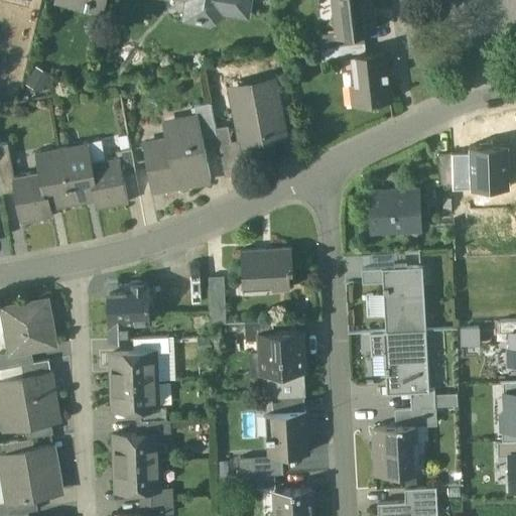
[(104,0),(67,0),(86,4),(85,7),(88,8),(90,2),(103,5),(104,0)]
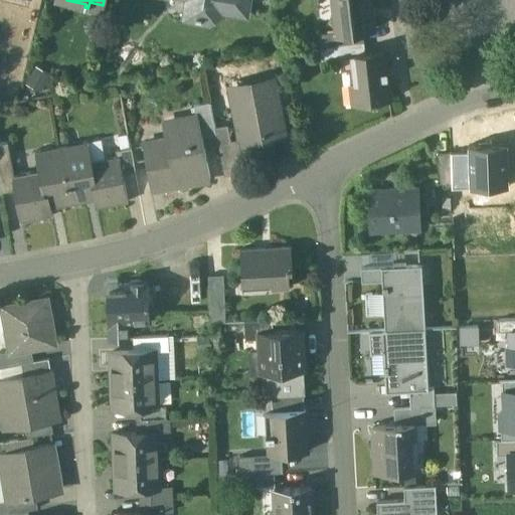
[(193,0),(193,5),(189,4),(187,17),(207,21),(219,14),(219,10),(218,10),(220,0),(193,0)]
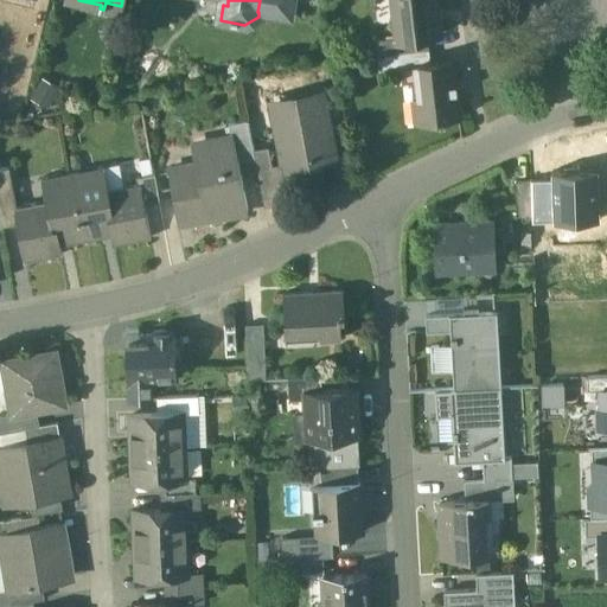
[(294,0),(260,0),(257,12),(259,12),(292,18),(294,0)]
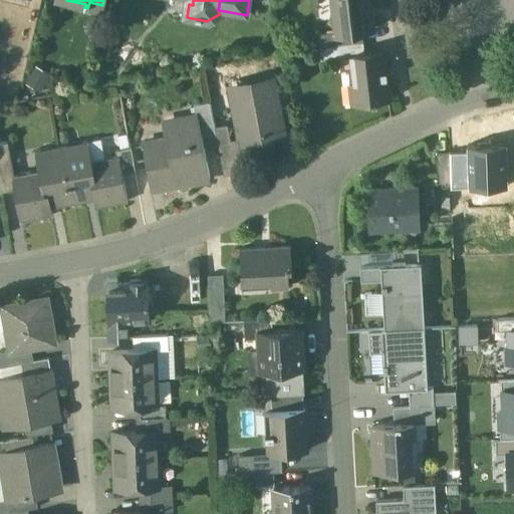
[(369,0),(332,0),(335,19),(332,19),(333,31),(333,32),(361,28),(372,27),(369,0)]
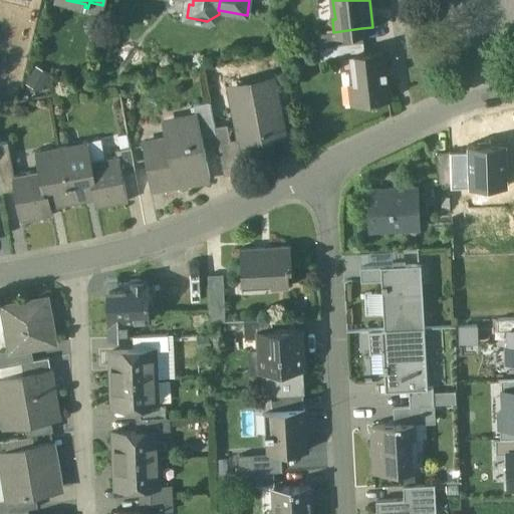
[(361,28),(333,32),(333,31),(317,33),(319,47),(338,45),(362,42),(361,28)]
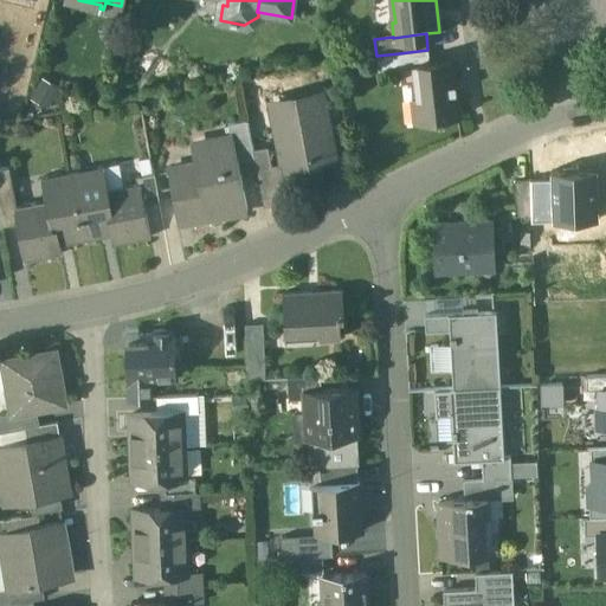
[(427,50),(399,53),(400,69),(414,68),(414,66),(430,64),(427,50)]
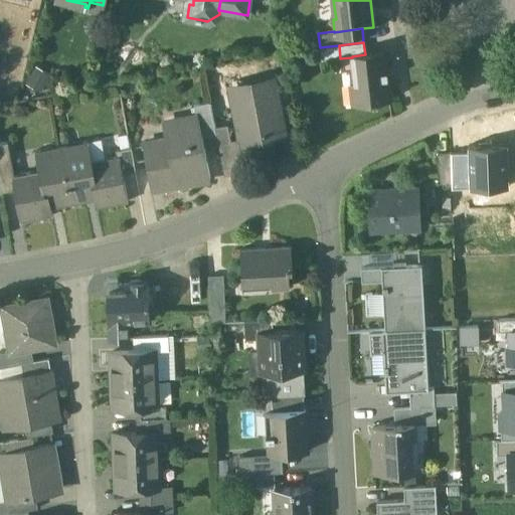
[(365,54),(352,56),(352,57),(355,83),(351,83),(353,105),(373,103),(373,105),(378,104),(378,102),(390,101),(384,52),(365,54)]
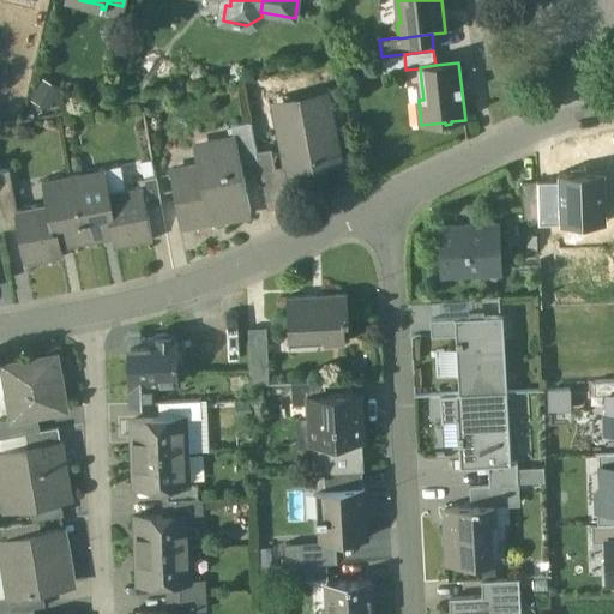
[(326,98),(278,107),(290,167),(337,158),(326,98)]
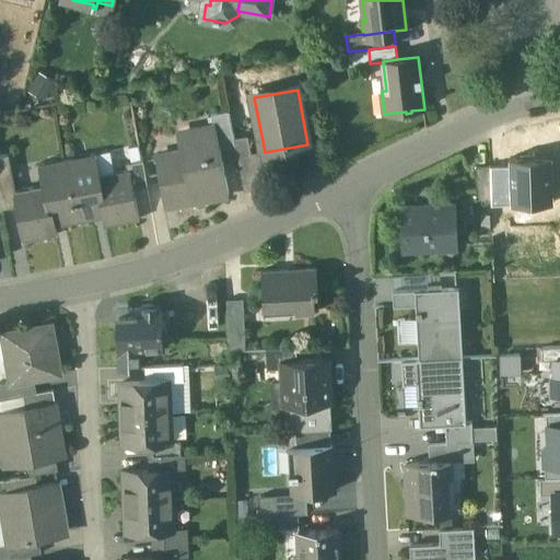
[(229,112),(211,115),(213,127),(217,126),(221,149),(235,147),(234,141),(229,112)]
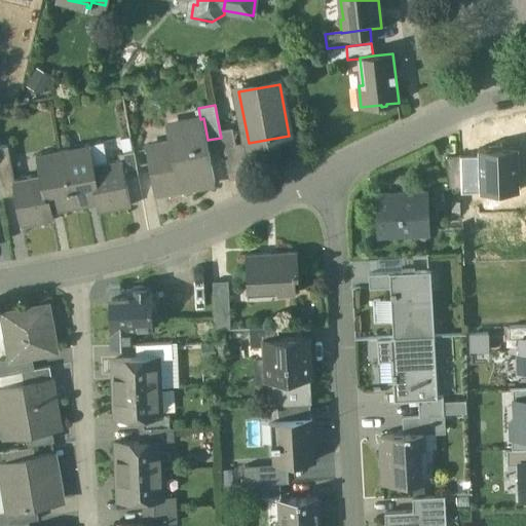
[(200,119),(174,124),(177,142),(146,147),(155,195),(216,184),(208,140),(203,118),(200,119)]
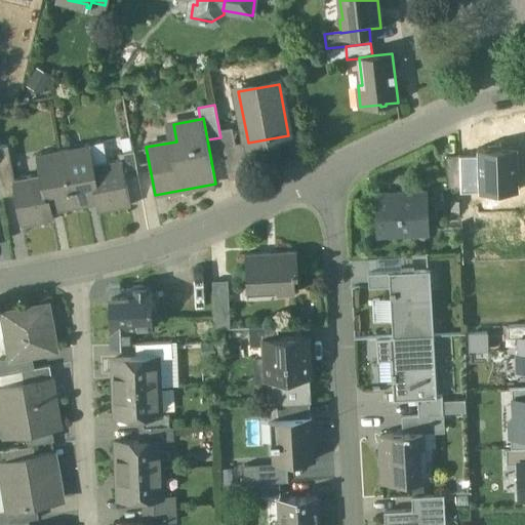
[(233,129),(219,132),(220,137),(224,151),(237,149),(236,145),(233,129)]
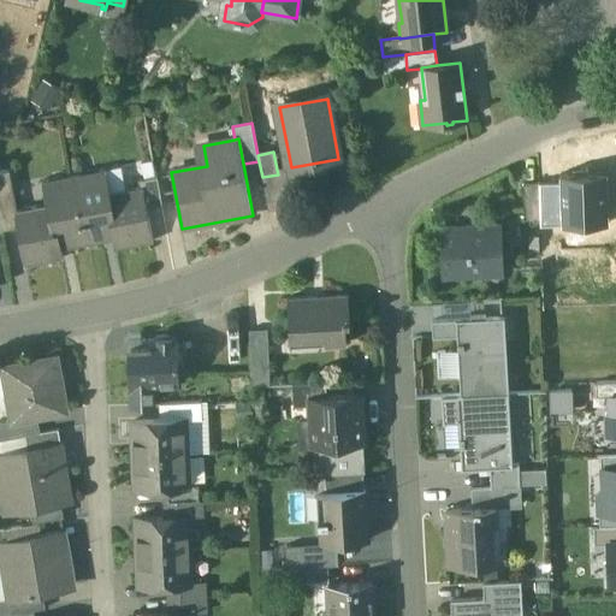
[(141,188),(112,193),(107,169),(76,175),(89,244),(114,240),(116,249),(154,242),(148,208),(143,187),(141,188)]
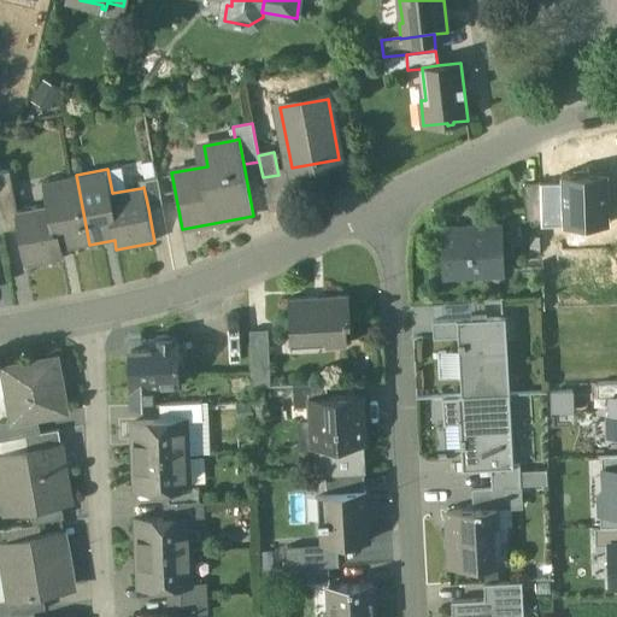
[(10,170),(0,171),(0,216),(3,231),(18,228),(15,211),(17,211),(10,170)]
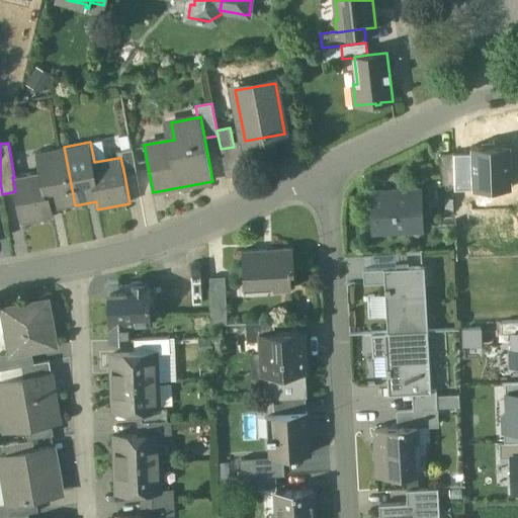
[(234,147),(221,149),(225,174),(249,169),(245,145),(234,147)]
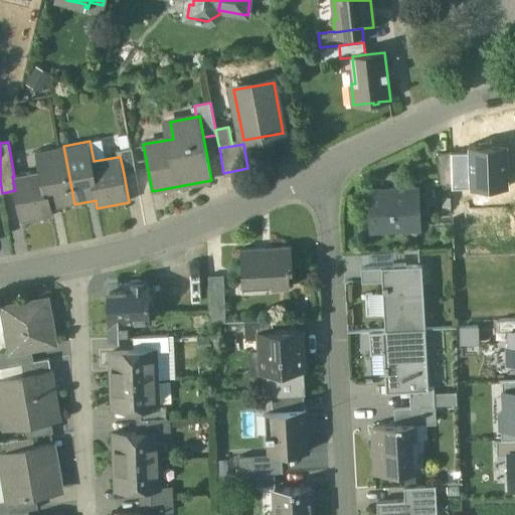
[(63,146),(37,150),(40,171),(14,176),(12,176),(15,190),(21,222),(53,216),(51,208),(74,204),(63,146)]
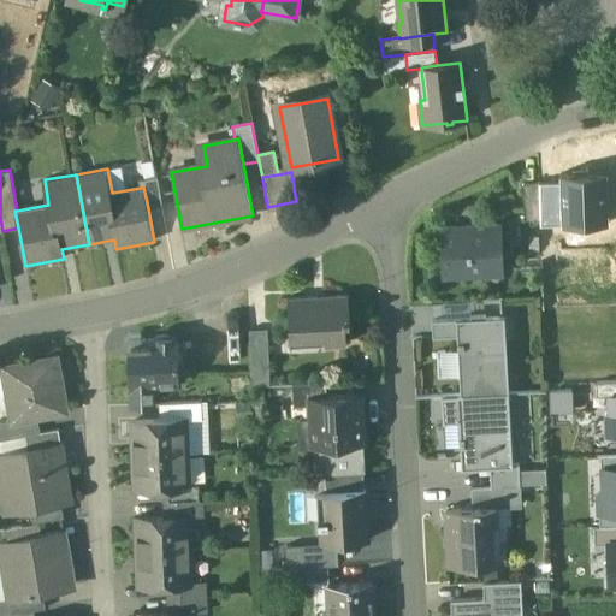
[(563,182),(564,227),(609,225),(608,175),(562,176),(563,182)]
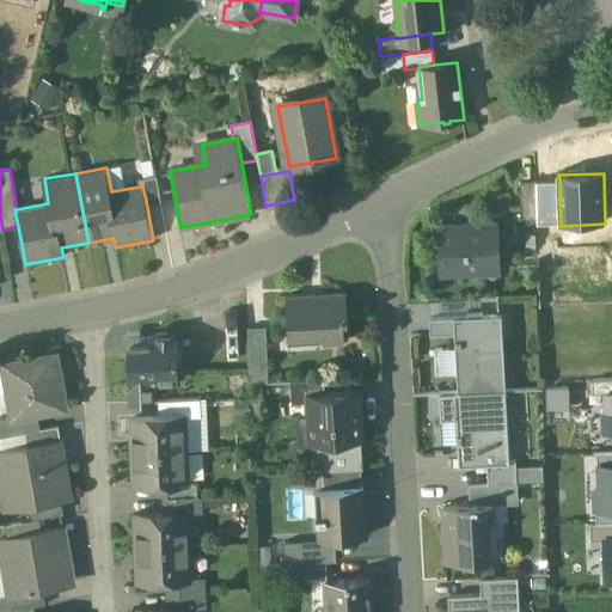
[(157,176),(139,179),(140,187),(142,185),(147,207),(161,203),(157,176)]
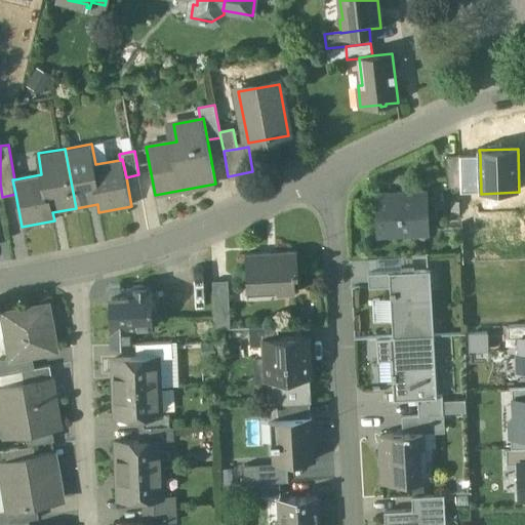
[(461,194),(481,194),(480,155),(460,155),(461,194)]
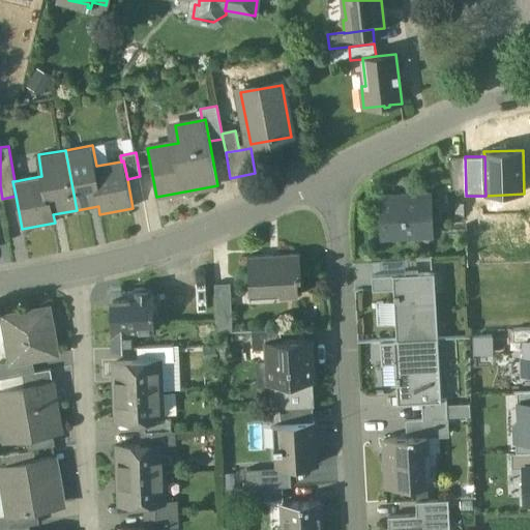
[(464,158),(451,158),(452,188),(465,188),(464,158)]
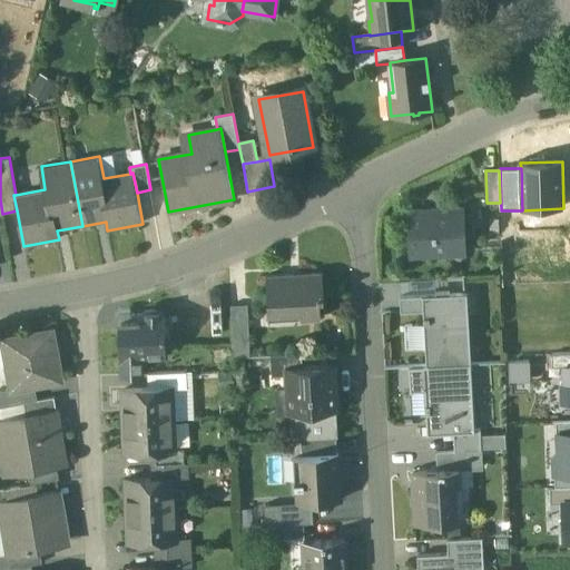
[(462,207),(408,210),(410,255),(465,252),(462,207)]
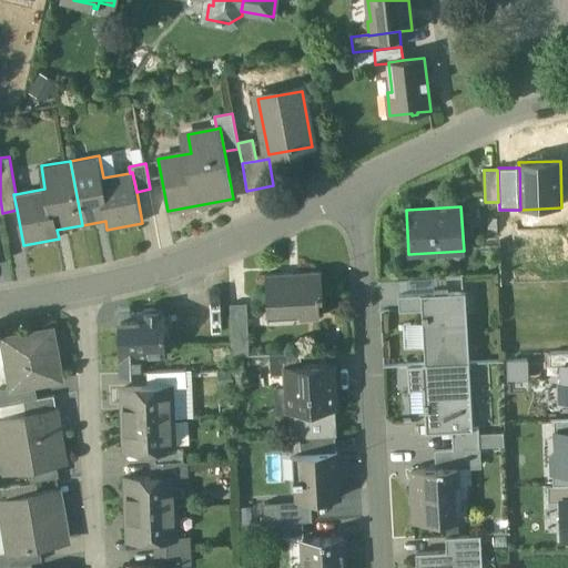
[(320,271),(264,275),(266,314),(298,312),(298,317),(320,316),(318,297),(323,297),(323,293),(321,293),(320,271)]
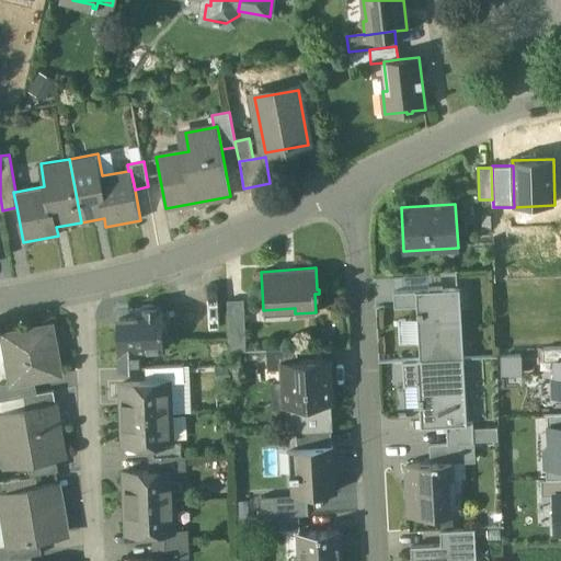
[(459,290),(419,293),(419,306),(422,359),(462,357),(459,290)]
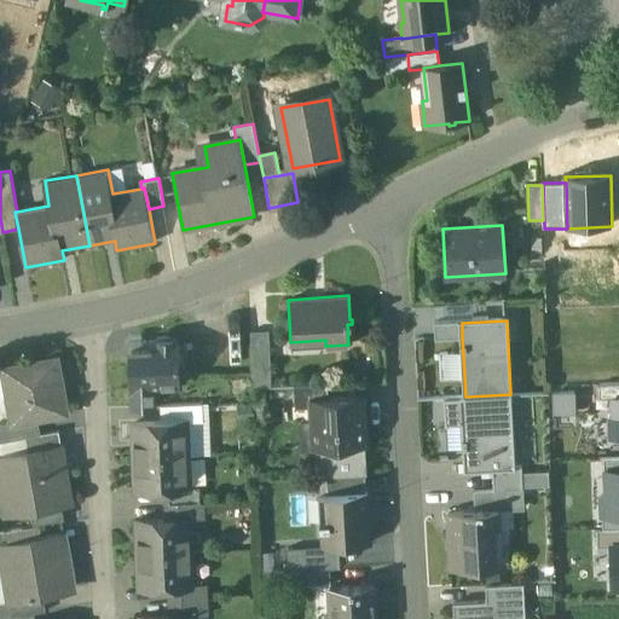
[(462,323),(435,324),(435,340),(462,337),(462,323)]
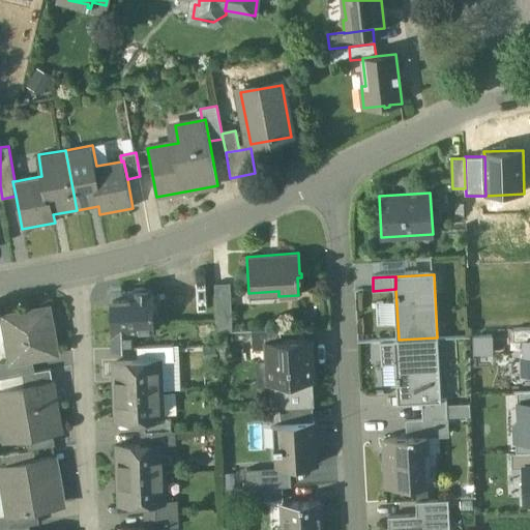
[(230,286),(215,287),(215,302),(230,301),(230,286)]
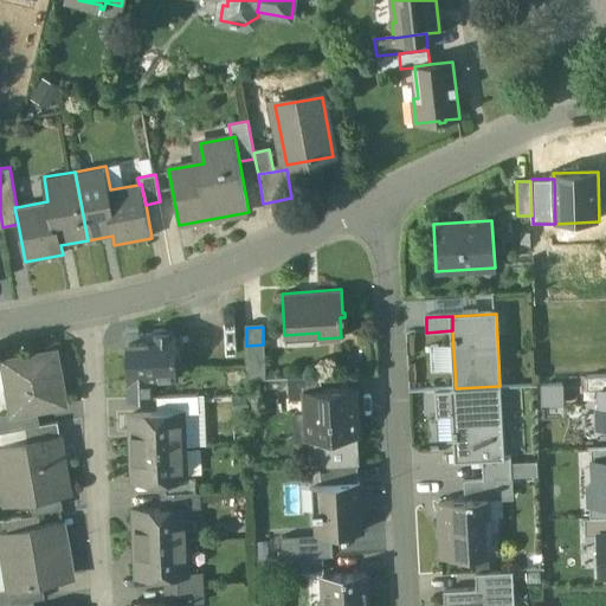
[(155,330),(152,334),(141,334),(136,340),(128,341),(130,398),(152,397),(150,378),(175,378),(174,335),(174,334),(169,330),(155,330)]
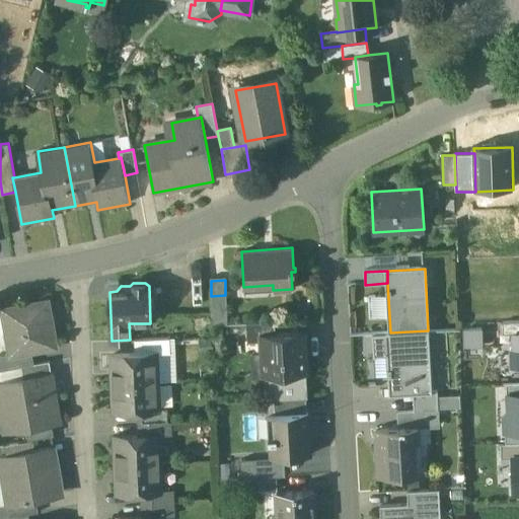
[(225,295),(211,296),(212,325),(227,324),(225,295)]
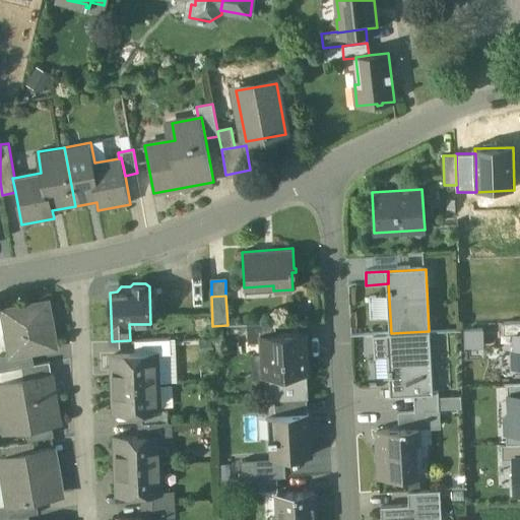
[(48,301),(1,309),(9,354),(9,356),(31,352),(56,347),(48,301)]
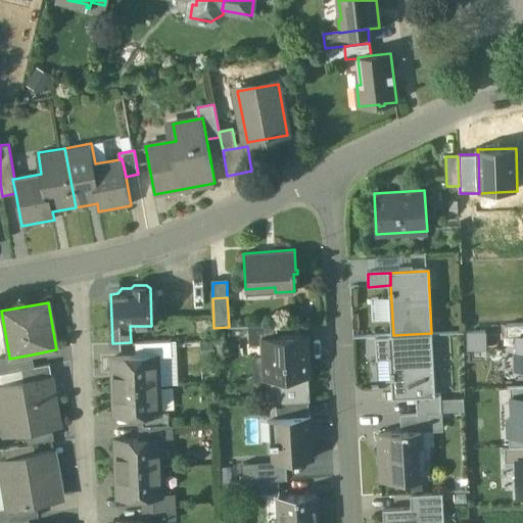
[(275,324),(246,326),(247,341),(263,340),(263,337),(276,336),(275,324)]
